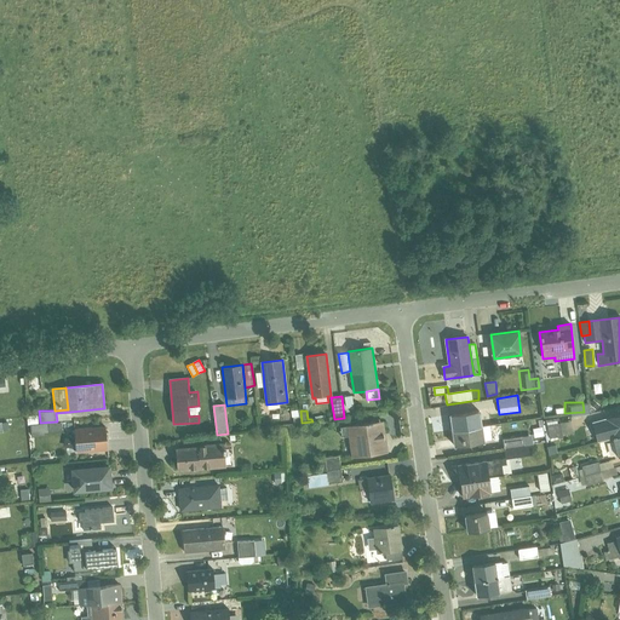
[(453,431),(482,428),(480,412),(451,415),(453,431)]
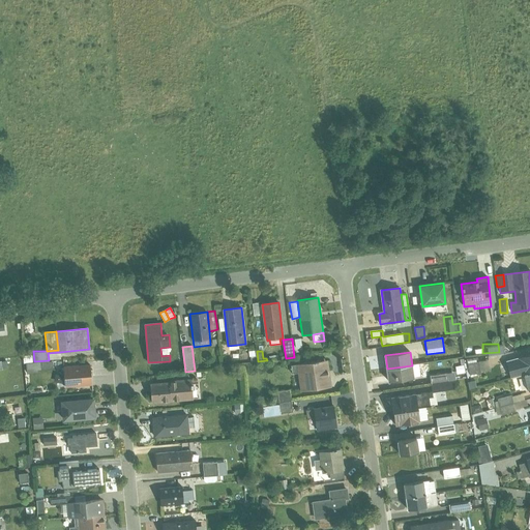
[(524,375),(529,373),(529,355),(506,361),(511,379),(524,375)]
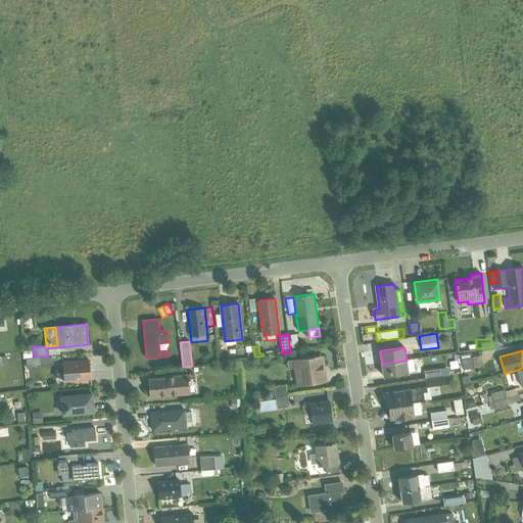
[(470,352),(461,354),(464,370),(475,368),(474,367),(483,365),(481,355),(470,358),(470,352)]
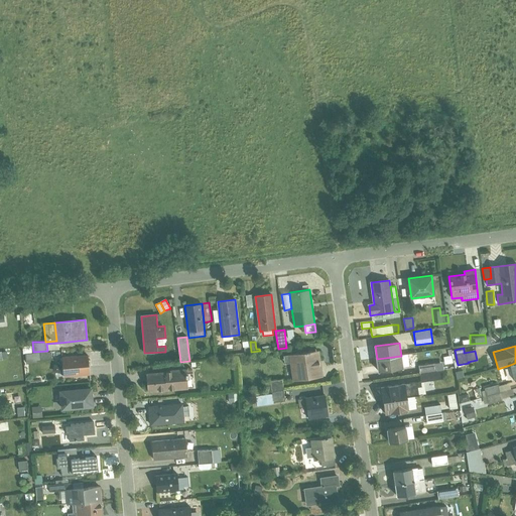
[(317,365),(315,351),(283,356),(284,364),(290,363),(292,381),(323,376),(320,365),(317,365)]
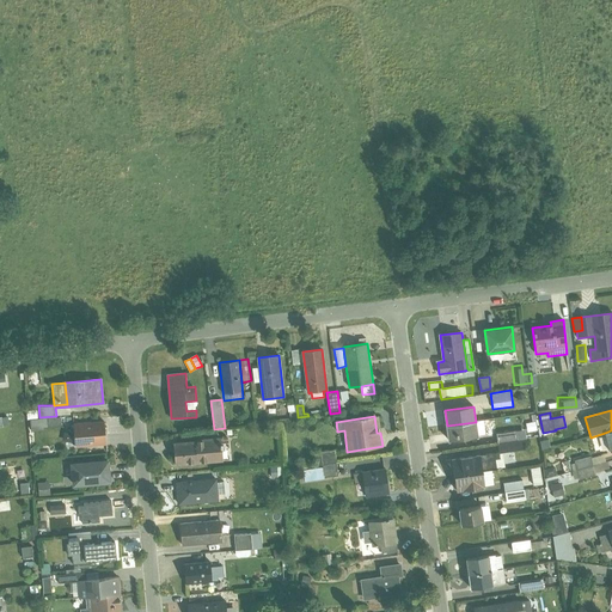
[(61,417),(30,418),(31,430),(44,430),(44,427),(61,426),(61,417)]
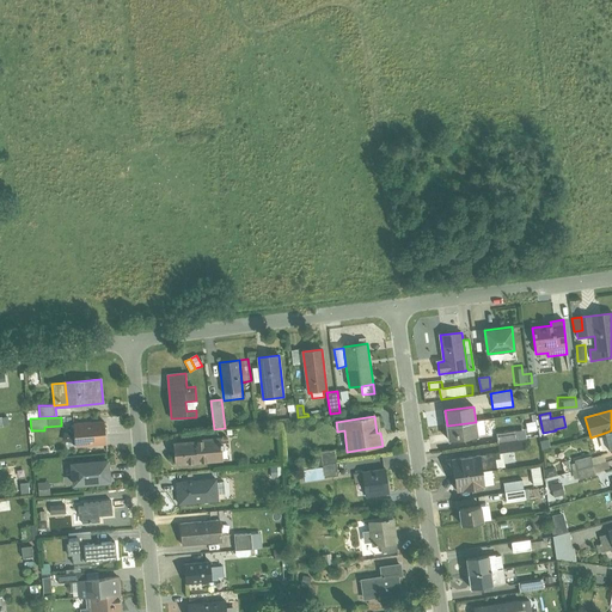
[(104,422),(73,424),(75,446),(106,444),(104,422)]
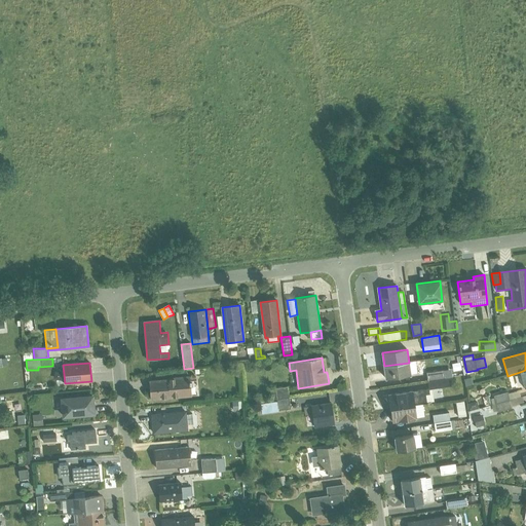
[(409,363),(384,366),(385,379),(411,375),(409,363)]
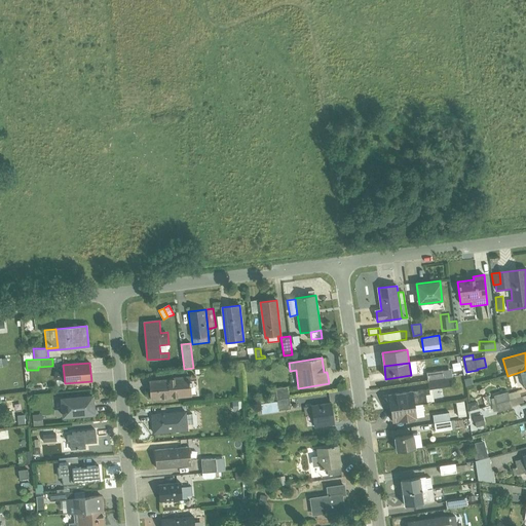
[(460,363),(452,364),(453,371),(461,370),(460,363)]
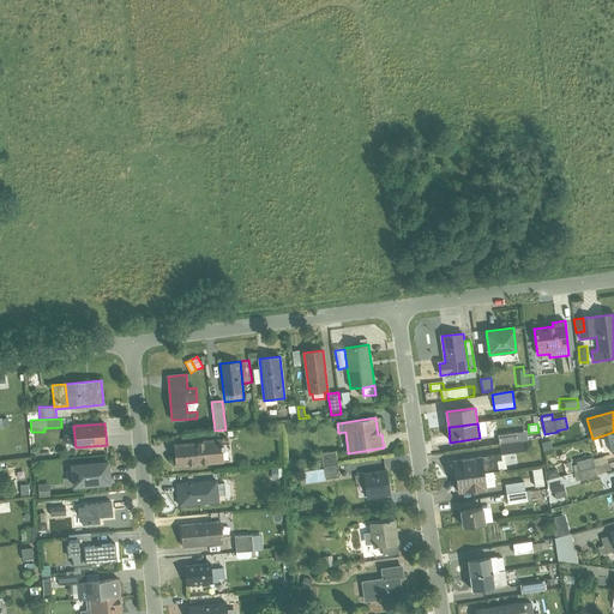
[(500,445),(525,441),(525,440),(529,439),(528,431),(498,435),(500,445)]
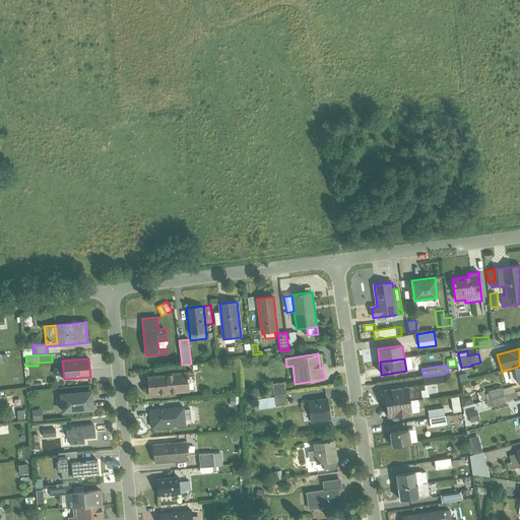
[(166,376),(147,378),(149,394),(190,391),(188,377),(194,377),(193,373),(190,371),(166,374),(166,376)]
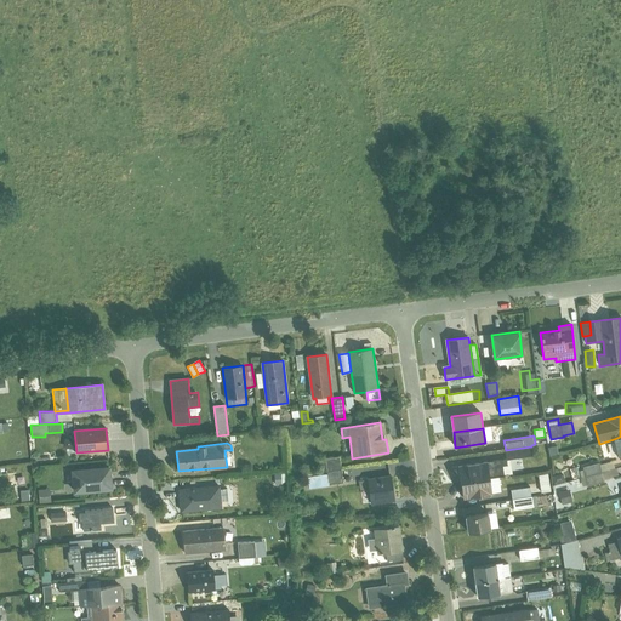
[(531,446),(506,450),(507,459),(459,466),(461,482),(499,477),(512,474),(511,460),(533,456),(531,446)]
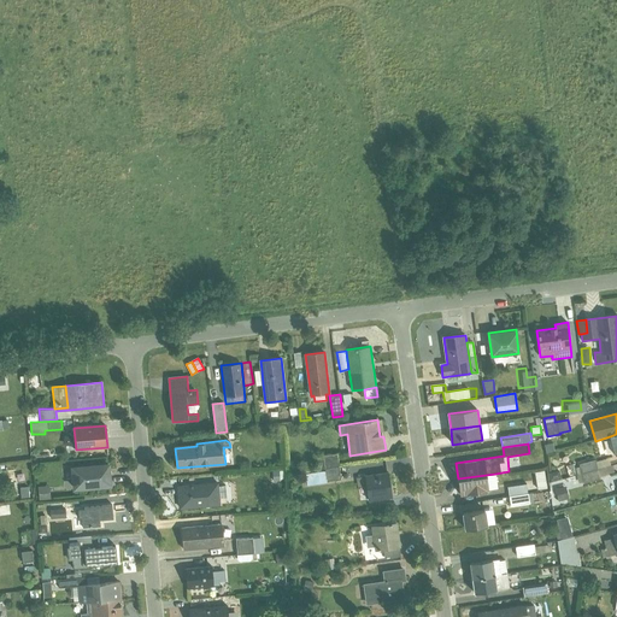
[(553,444),(545,445),(546,453),(554,451),(553,444)]
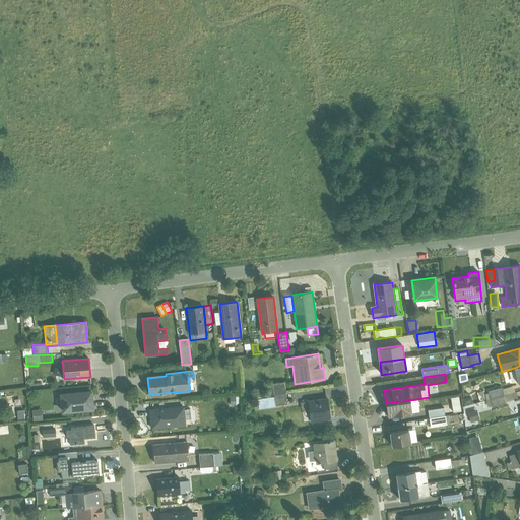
[(270,396),(286,394),(284,383),(268,385),(270,396)]
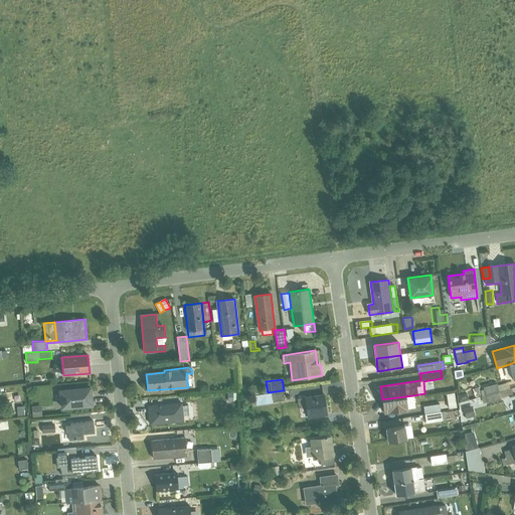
[(482,396),(510,388),(508,382),(498,385),(497,384),(484,387),(484,390),(481,391),(482,396)]
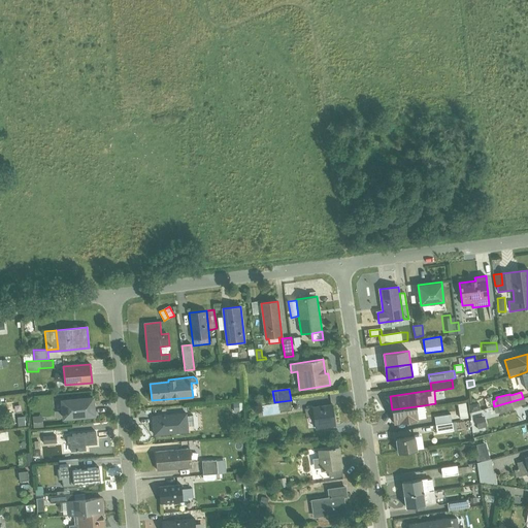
[(95,415),(86,416),(86,418),(96,417),(95,396),(61,399),(61,401),(90,398),(91,407),(94,407),(95,415)]
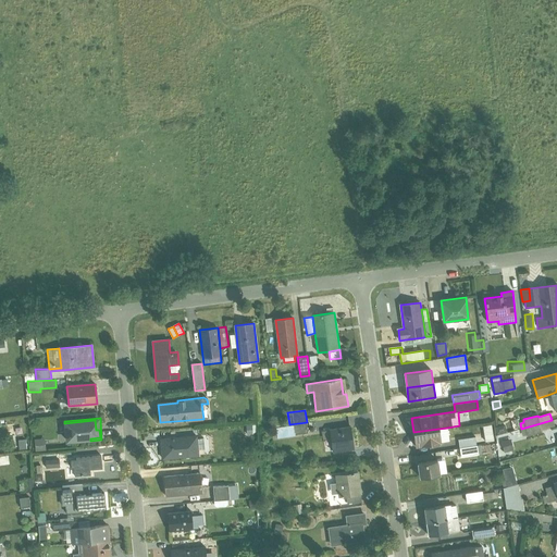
[(95,420),(64,423),(65,441),(90,438),(100,437),(99,430),(96,430),(95,420)]
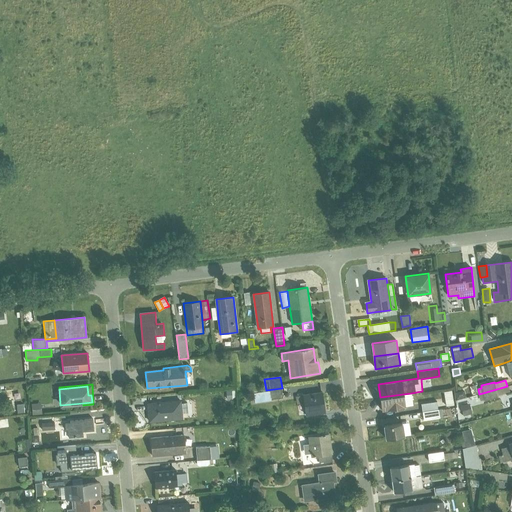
[(507,386),(479,394),(479,395),(481,402),(485,400),(485,401),(498,398),(498,395),(510,392),(508,386),(507,386)]
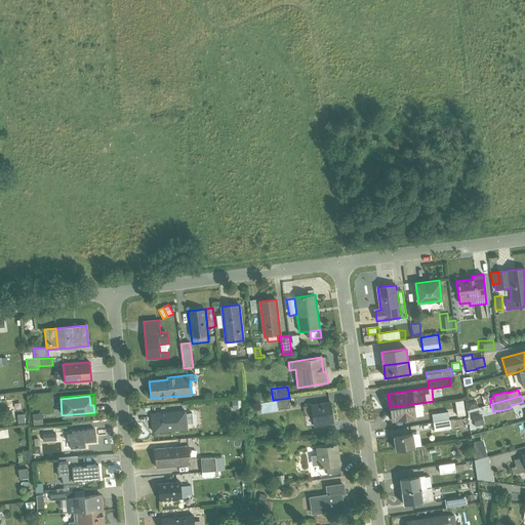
[(289,398),(273,400),(264,401),(264,405),(273,404),(274,409),(278,408),(278,410),(290,408),(289,398)]
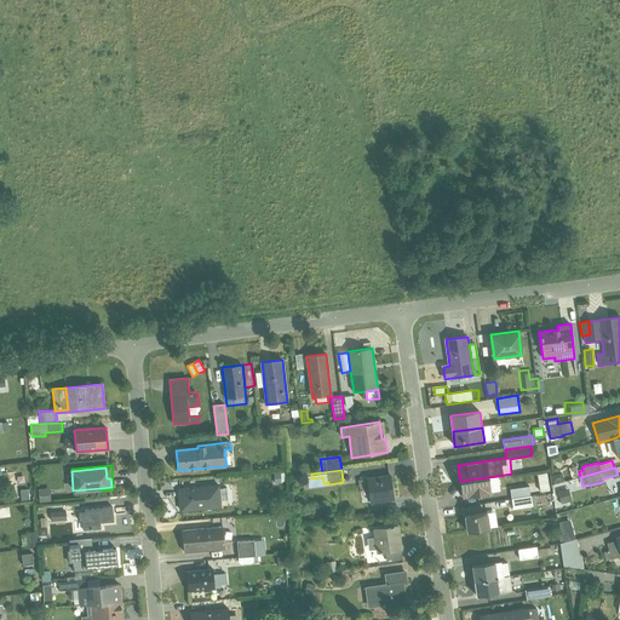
[(285,472),(274,474),(274,483),(286,483),(285,472)]
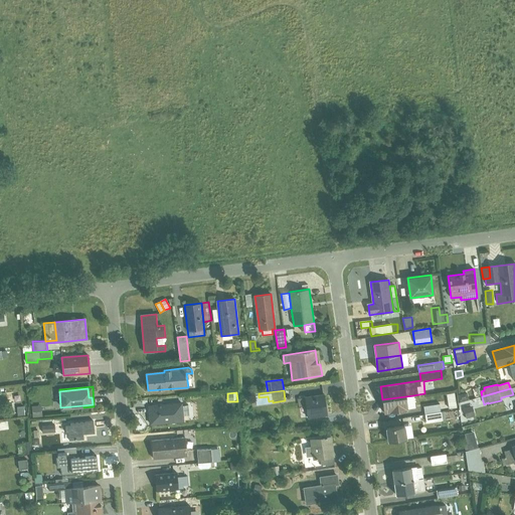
[(467,392),(458,395),(460,402),(469,399),(467,392)]
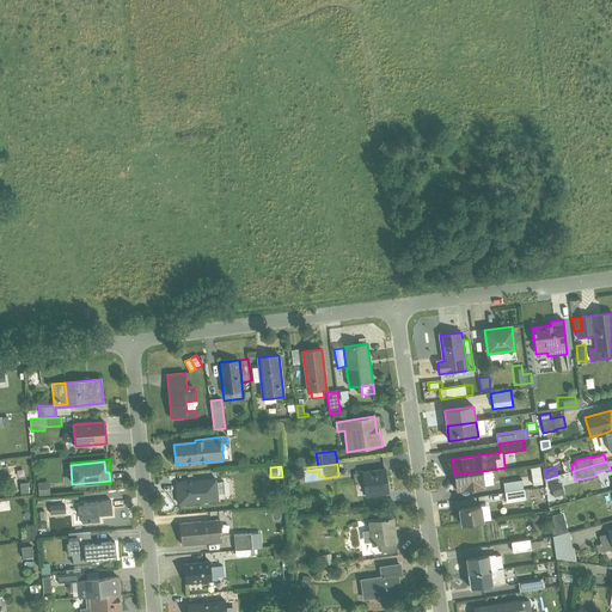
[(385,469),(354,473),(355,483),(363,482),(365,496),(389,493),(385,469)]
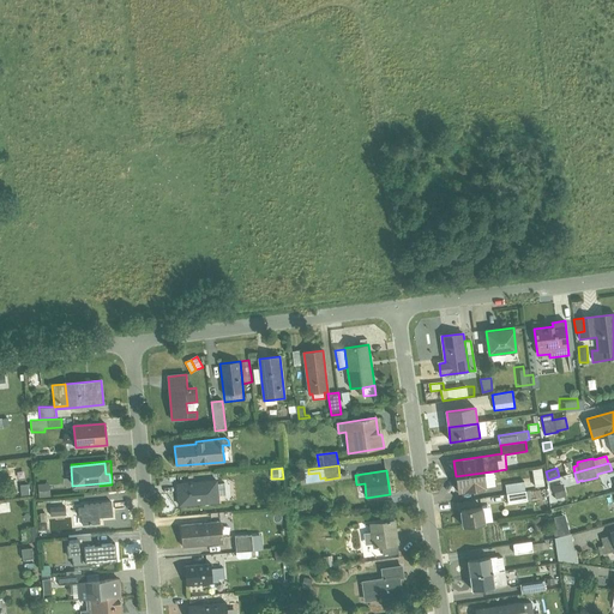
[(493,471),(456,476),(457,488),(463,487),(463,489),(464,492),(487,489),(486,487),(495,486),(493,471)]
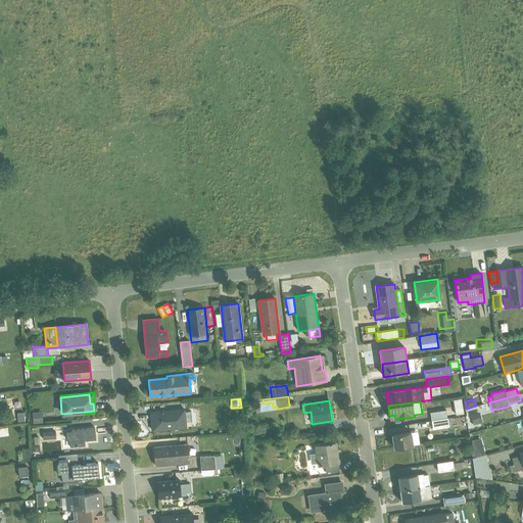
[(462,407),(454,408),(455,416),(463,415),(462,407)]
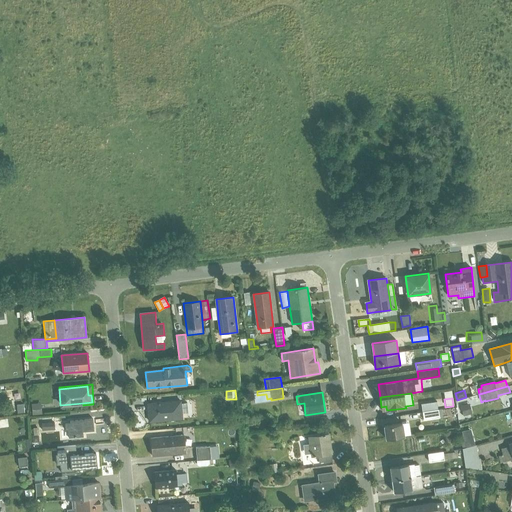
[(182,401),(148,404),(150,422),(183,419),(182,401)]
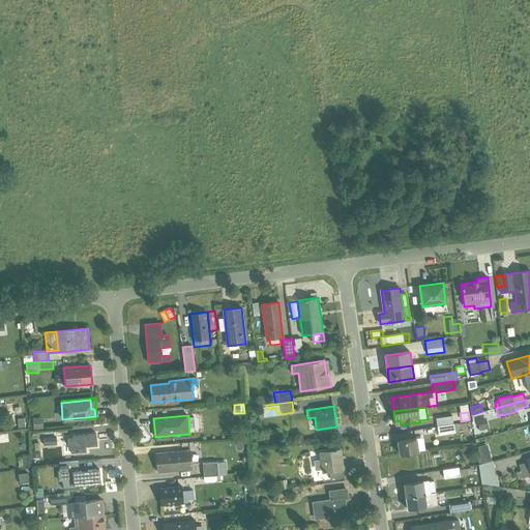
[(437,427),(453,424),(452,416),(436,418),(437,427)]
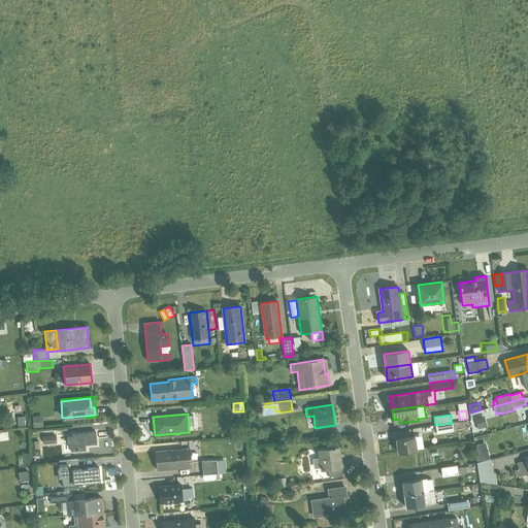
[(42,416),(33,417),(34,428),(43,427),(42,416)]
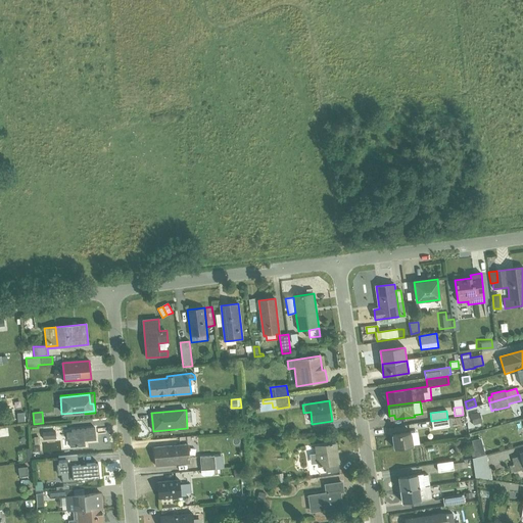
[(480,413),(471,415),(473,425),(482,423),(480,413)]
